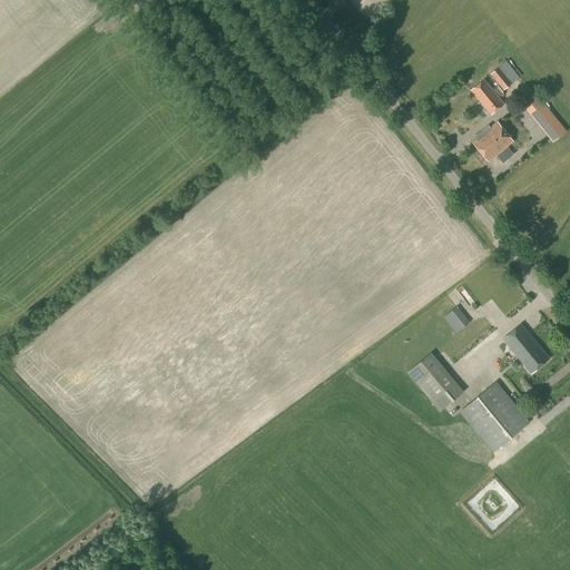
[(491,74),(503,90),(519,78),(505,61),(491,74)]
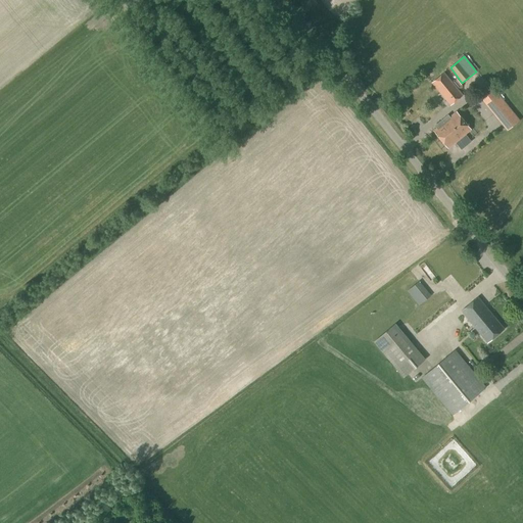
[(450,105),(463,96),(444,74),(432,83),(450,105)]
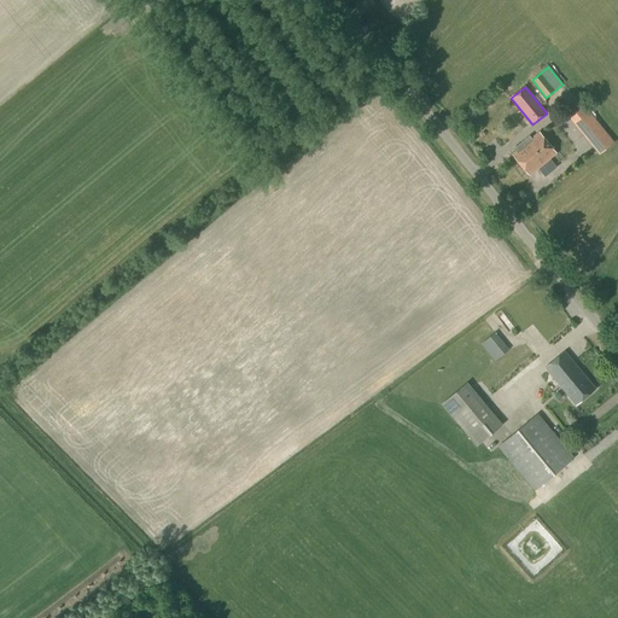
[(599,156),(614,143),(583,104),(567,117),(599,156)]
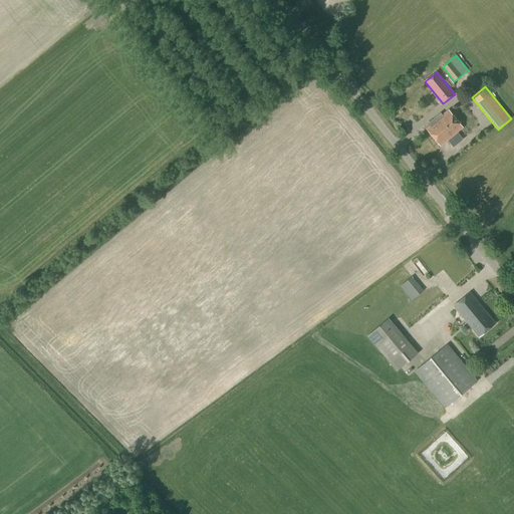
[(393,90),(384,98),(392,105),(400,98),(393,90)]
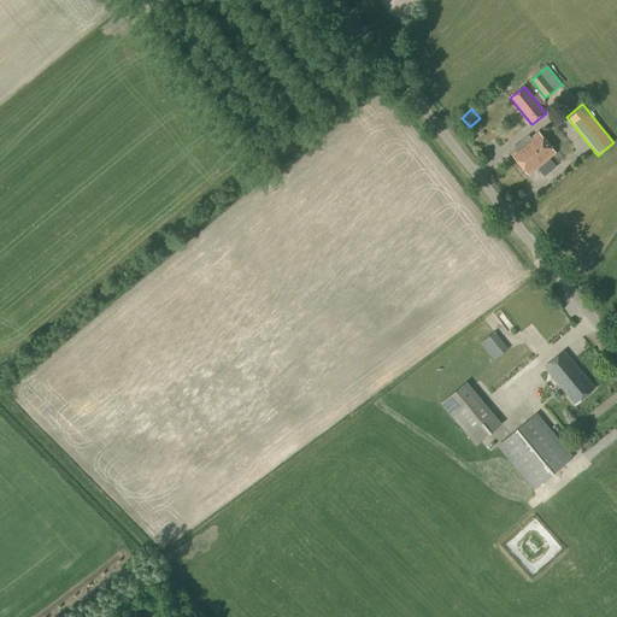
[(529,175),(556,153),(539,133),(532,139),(529,136),(513,148),(516,152),(512,154),(529,175)]
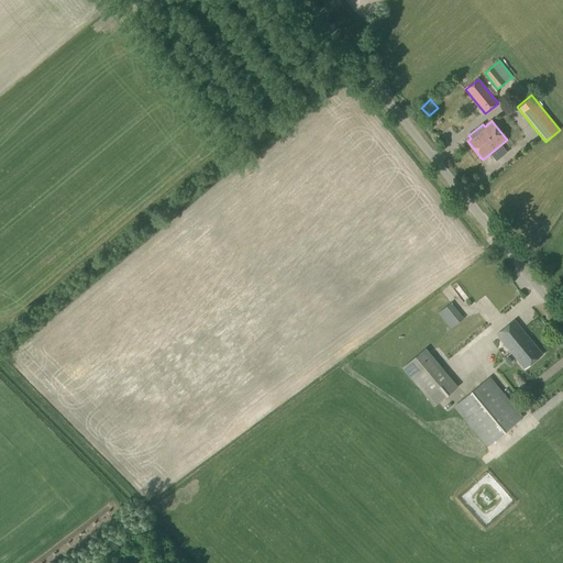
[(450,329),(463,319),(451,304),(438,313),(450,329)]
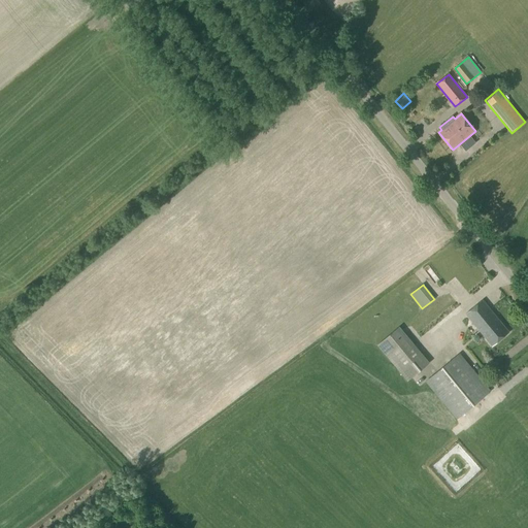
[(447,299),(453,295),(449,289),(442,293),(447,299)]
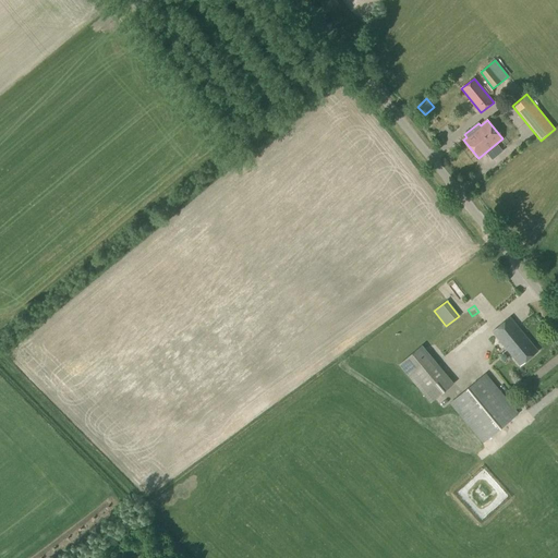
[(447,359),(492,326),(483,315),(439,348),(447,359)]
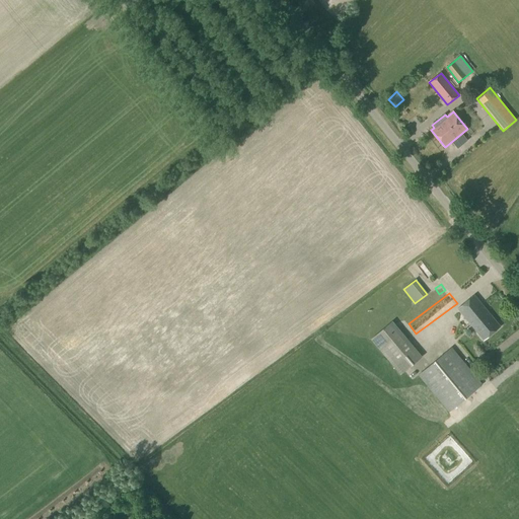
[(484,341),(500,327),(473,295),(457,308),(484,341)]
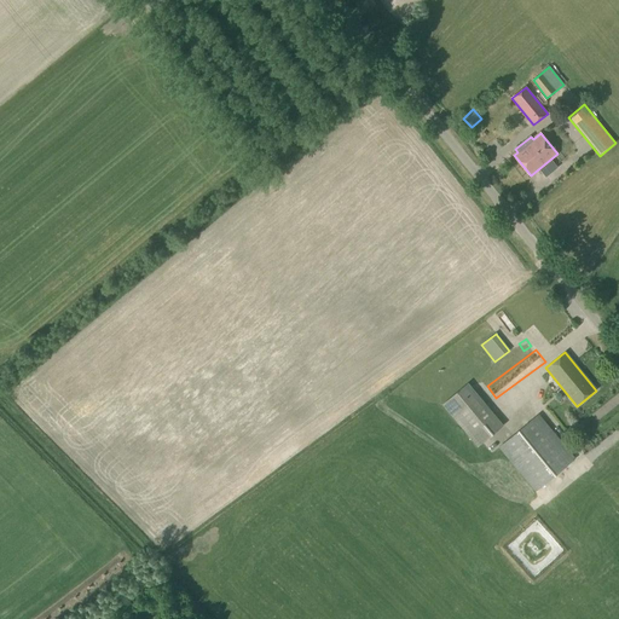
[(478,446),(502,426),(467,385),(443,405),(478,446)]
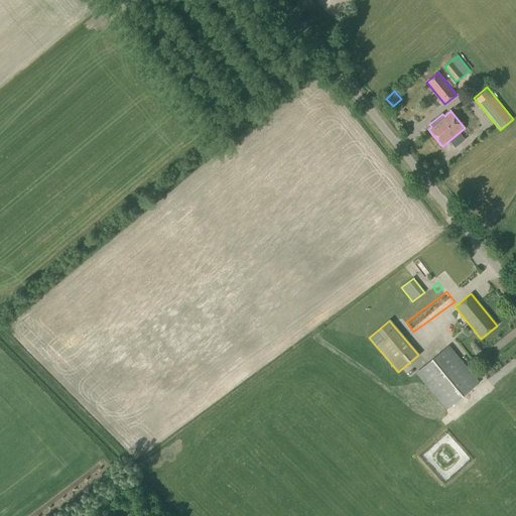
[(446,409),(479,383),(448,346),(416,373),(446,409)]
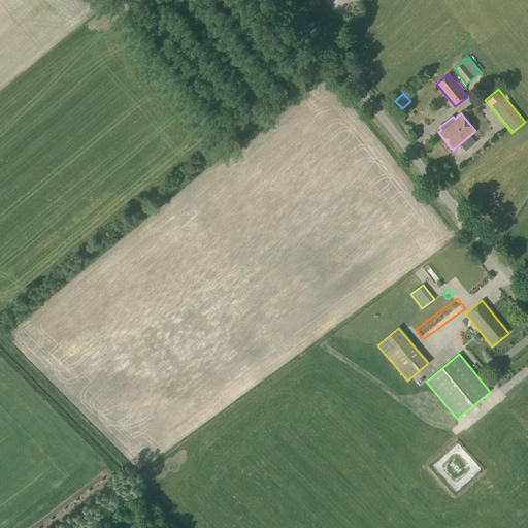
[(417,393),(428,390),(426,383),(415,386),(417,393)]
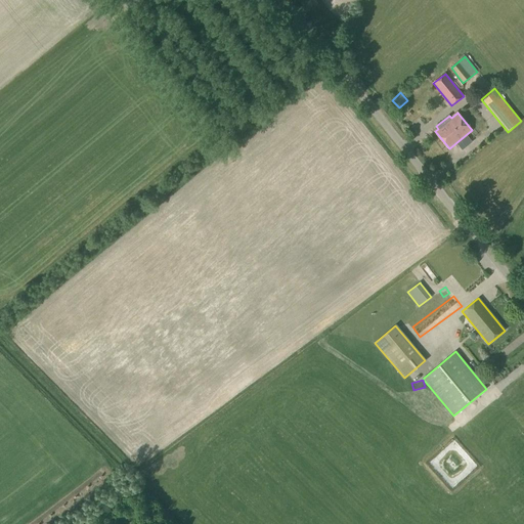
[(489,455),(497,451),(491,440),(483,444),(489,455)]
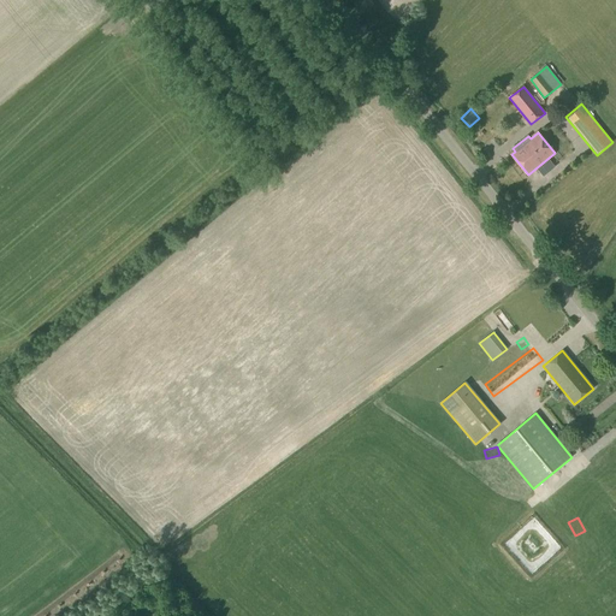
[(590,555),(605,543),(597,531),(581,542),(590,555)]
